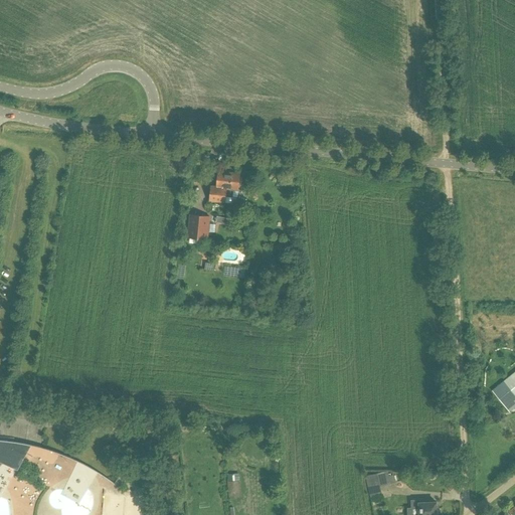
[(233,192),(233,190),(238,190),(239,173),(218,171),(217,186),(211,185),(209,201),(225,203),(226,198),(232,199),(233,192)]
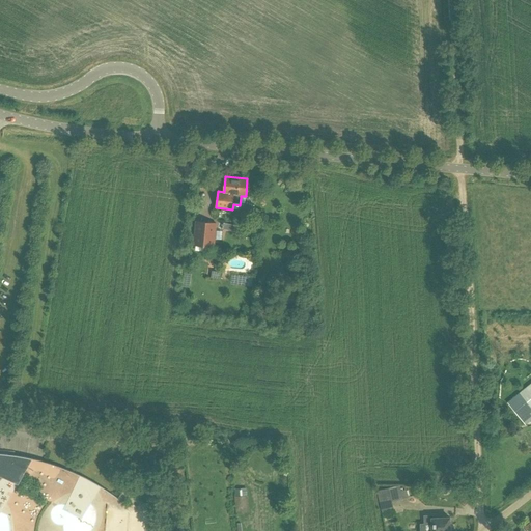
[(215,248),(217,223),(195,221),(192,246),(215,248)]
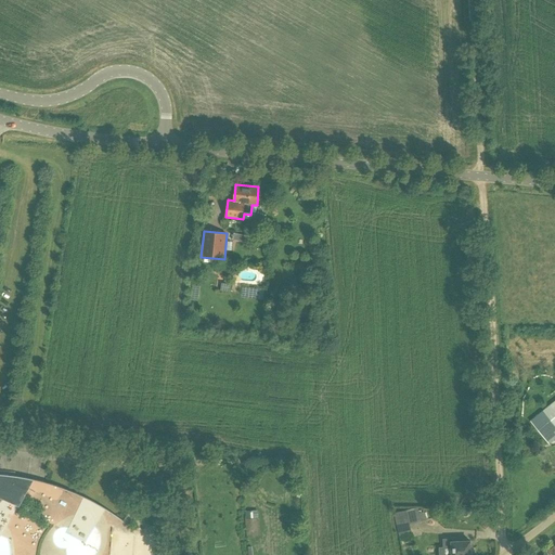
[(554,400),(543,410),(529,421),(551,443),(554,439),(554,400)]
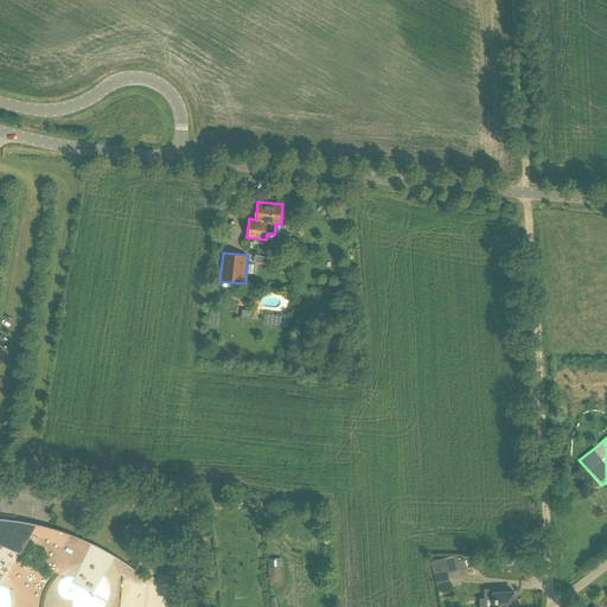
[(27,541),(36,524),(23,522),(18,521),(7,519),(1,519),(0,518),(0,542),(20,551),(26,540),(27,541)]
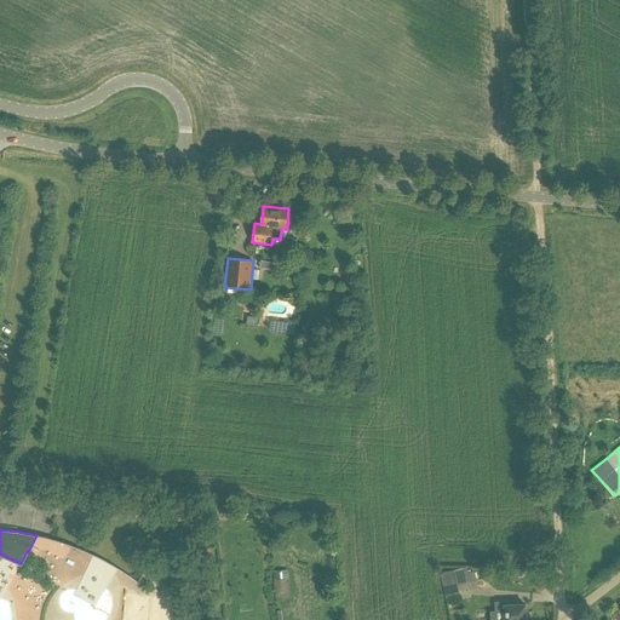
[(447,604),(461,601),(454,569),(440,572),(447,604)]
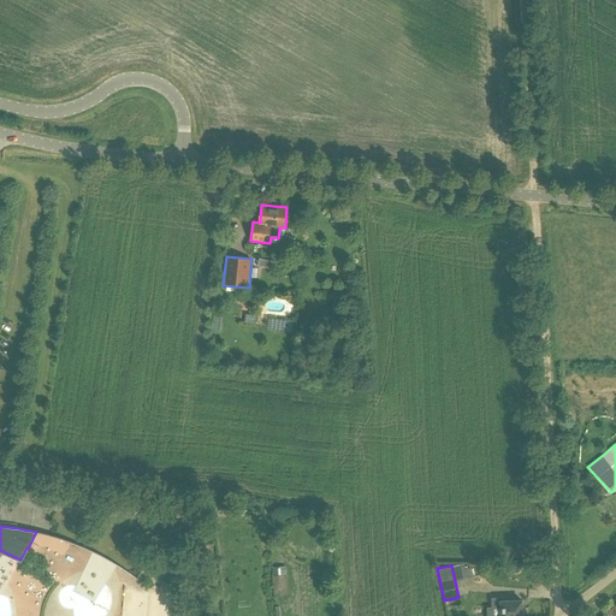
[(502,602),(502,598),(493,598),(493,608),(489,608),(489,615),(522,615),(522,600),(502,602)]
